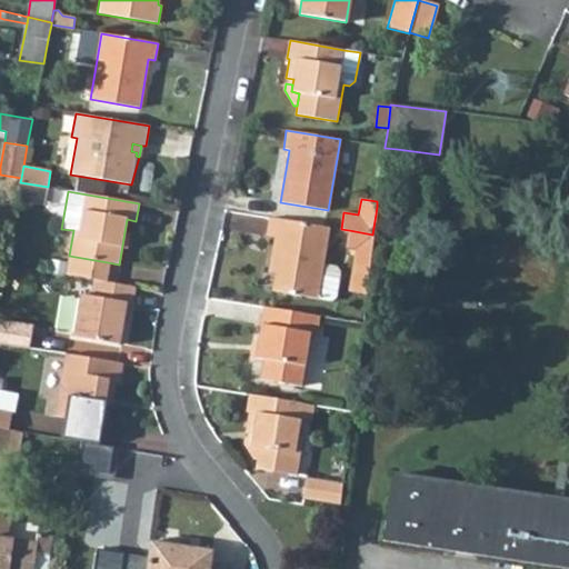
[(329,227),(268,217),(266,235),(273,237),(270,260),(276,261),(275,272),(271,291),(330,300),(336,297),(340,271),(336,266),(323,263),(329,227)]
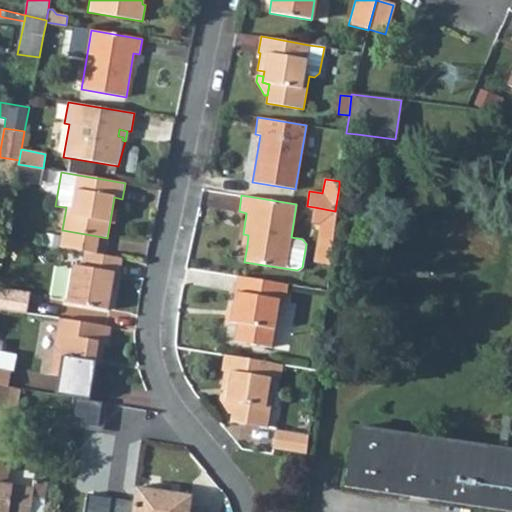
[(335,211),(314,207),(311,222),(320,223),(318,238),(332,240),(335,211)]
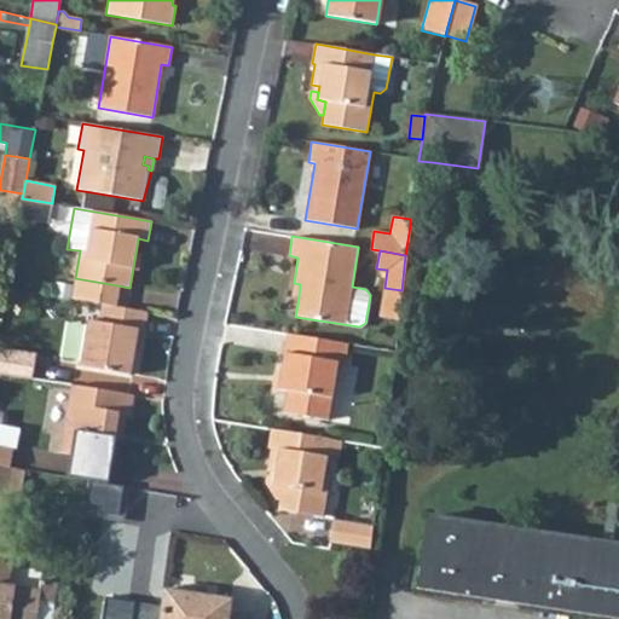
[(30,270),(12,266),(9,284),(27,288),(30,270)]
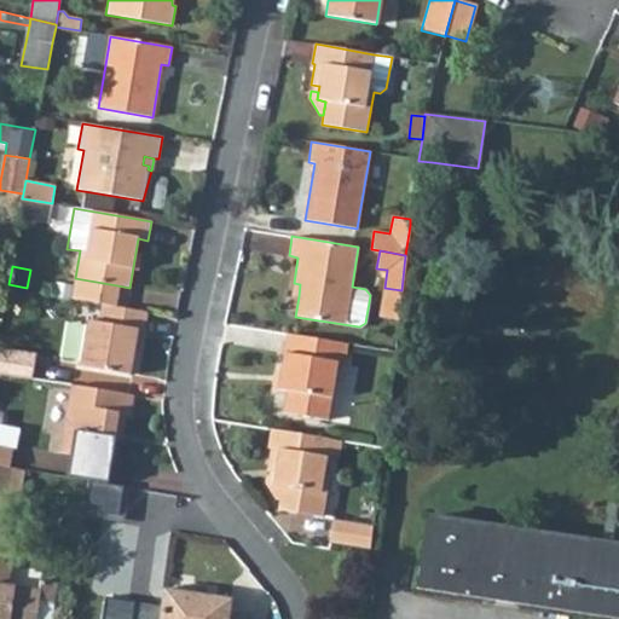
[(117,285),(75,278),(71,299),(102,305),(114,306),(117,285)]
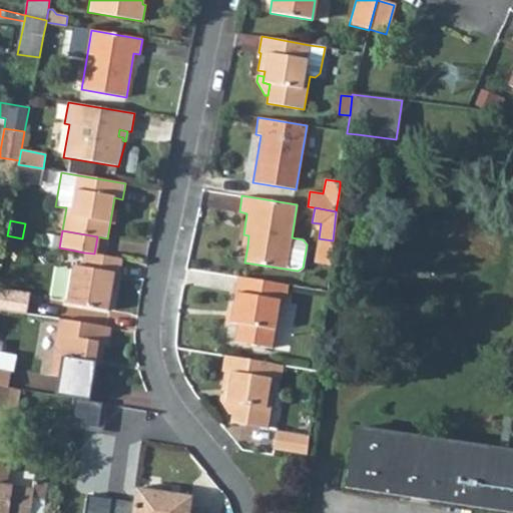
[(332,241),(321,240),(319,254),(330,257),(332,241)]
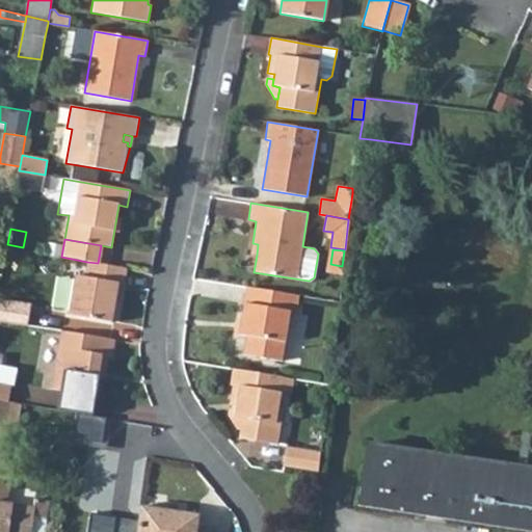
[(98,263),(87,262),(85,277),(74,275),(68,315),(111,322),(117,284),(124,285),(127,268),(98,263)]
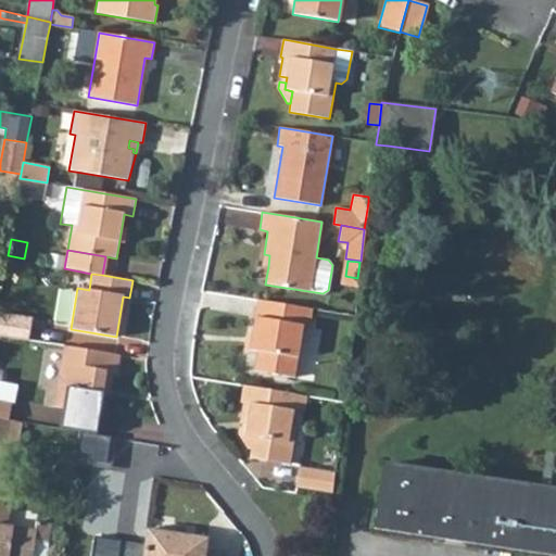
[(312,308),(257,300),(249,350),(256,351),(254,370),(293,377),(302,326),(308,327),(312,308)]
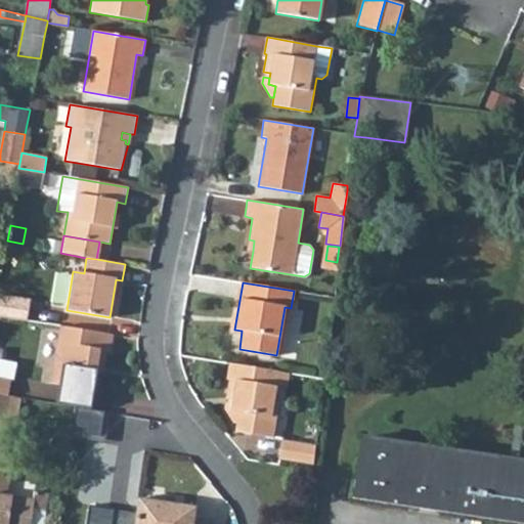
[(30,300),(0,294),(0,315),(26,320),(30,300)]
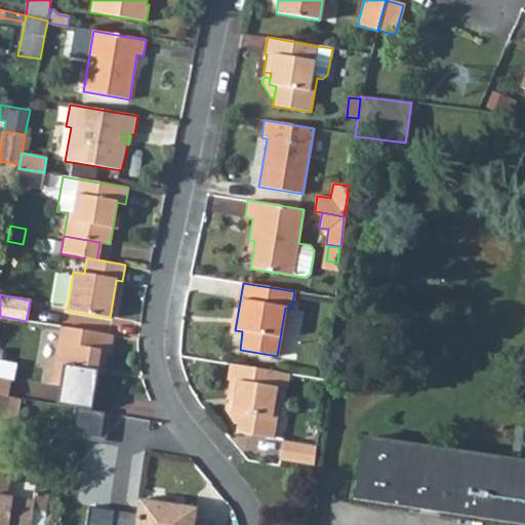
[(354,318),(332,315),(331,326),(352,328),(354,318)]
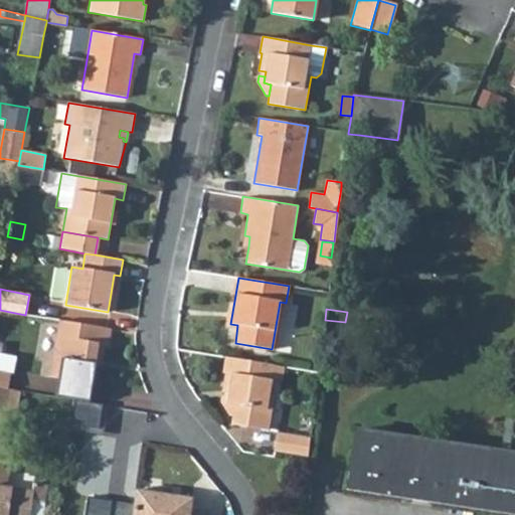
[(110,329),(58,320),(48,376),(91,383),(94,365),(98,344),(102,345),(107,346),(110,329)]
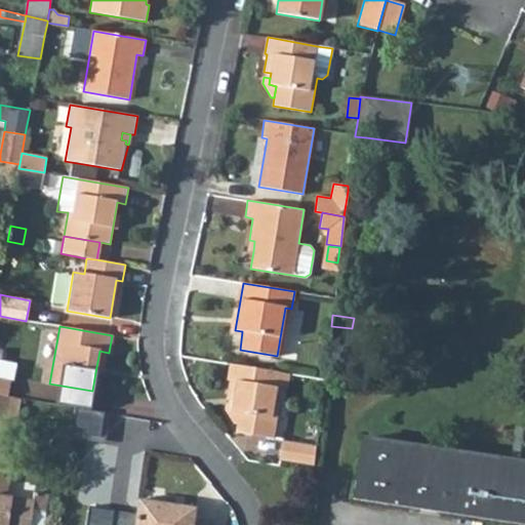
[(104,352),(99,351),(95,372),(101,373),(104,352)]
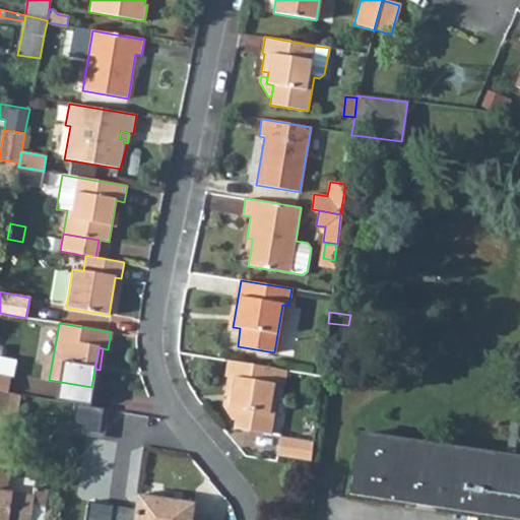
[(13,360),(0,358),(0,374),(10,376),(13,360)]
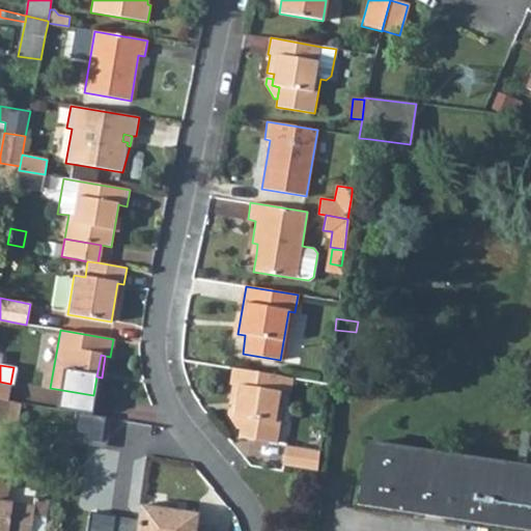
[(282,376),(232,368),(229,385),(232,385),(229,403),(236,404),(235,410),(234,416),(242,417),(240,429),(239,437),(277,443),(282,408),(277,408),(282,376)]
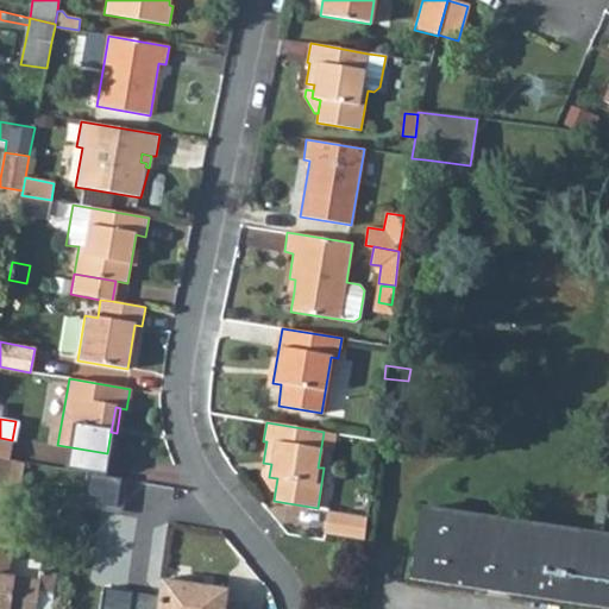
[(12,440),(0,438),(0,457),(8,459),(12,440)]
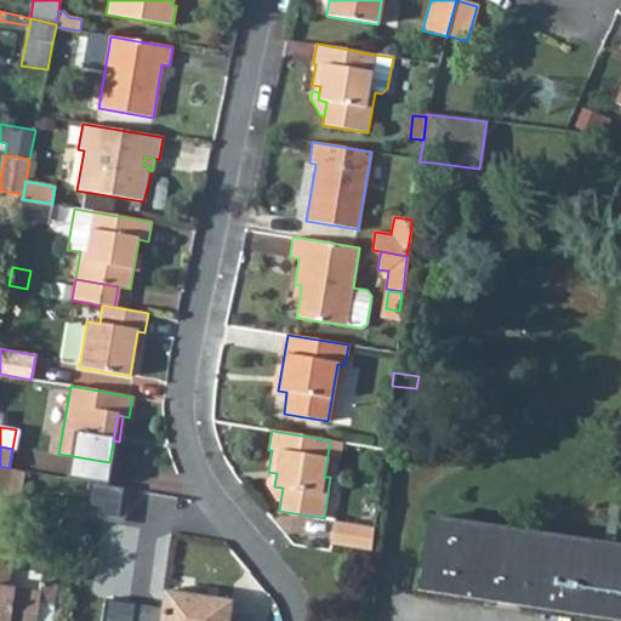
[(9,468),(3,505),(15,507),(21,469),(9,468)]
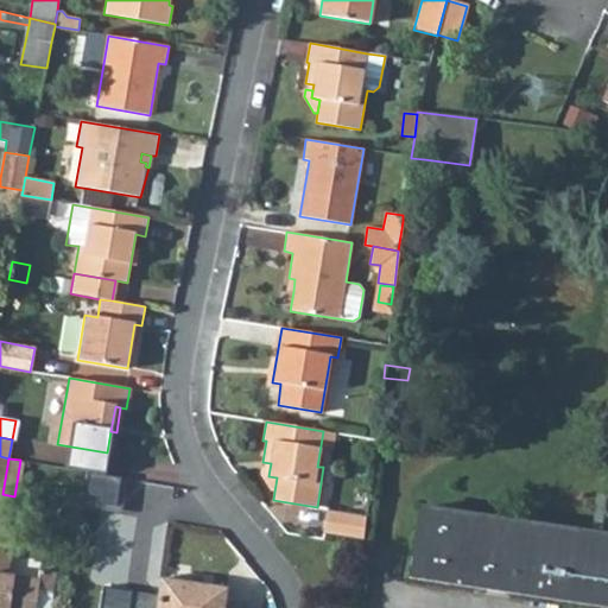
[(270,469),(261,468),(260,475),(270,491),(274,492),(277,477),(268,476),(270,469)]
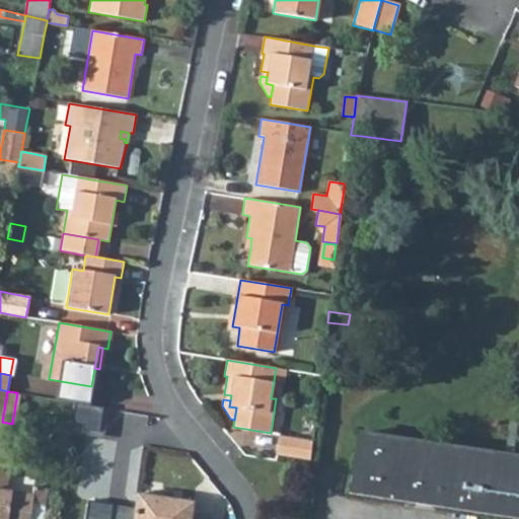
[(518,455),(358,432),(350,493),(518,517),(518,455)]
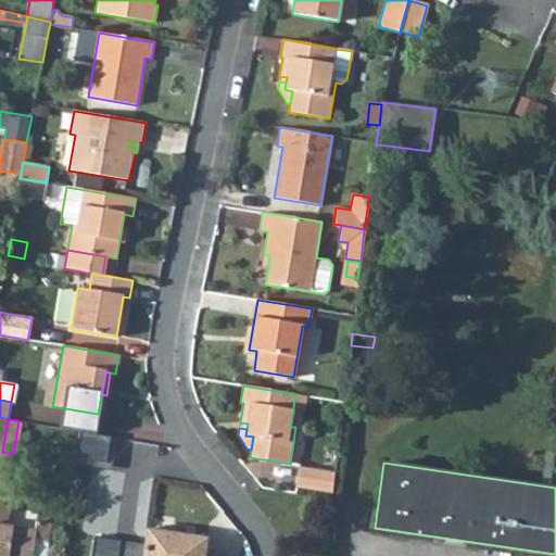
[(335,471),(298,466),(295,488),(331,493),(335,471)]
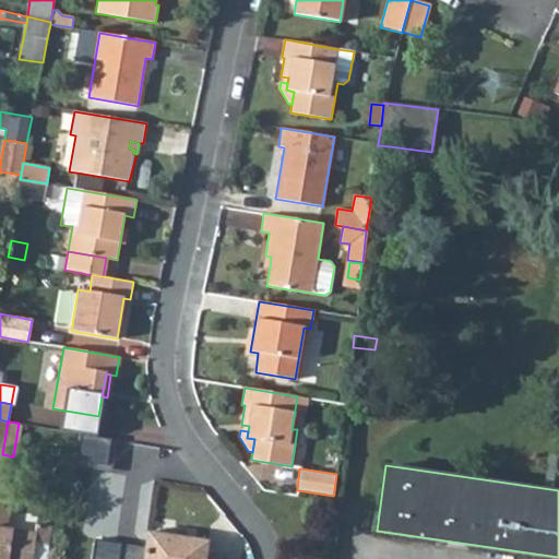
[(10,508),(0,507),(0,558),(45,558),(50,525),(36,523),(35,532),(7,527),(10,508)]
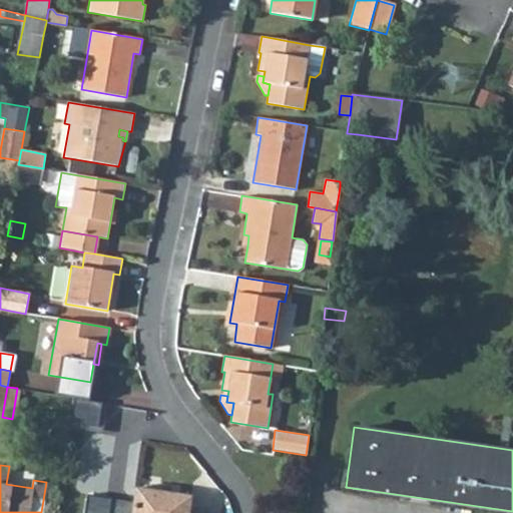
[(158,488),(145,486),(140,490),(135,489),(131,512),(203,512),(204,508),(189,506),(190,497),(162,493),(158,488)]
